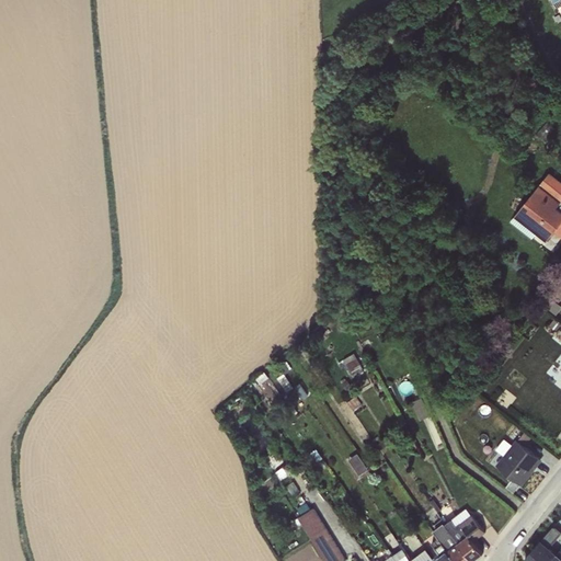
[(560,181),(550,172),(511,221),(533,238),(536,233),(547,242),(554,231),(560,236),(560,181)]
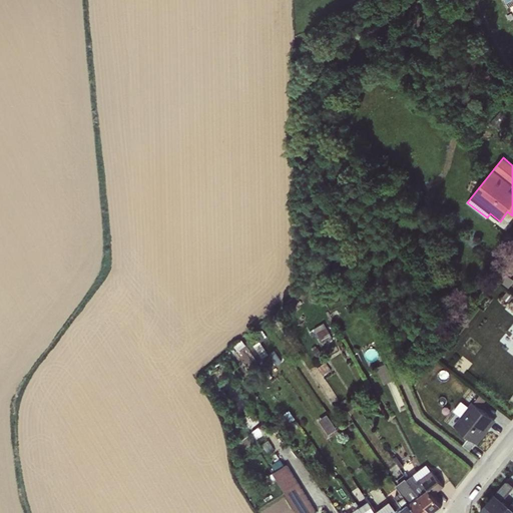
[(318,212),(308,216),(316,234),(326,230),(318,212)]
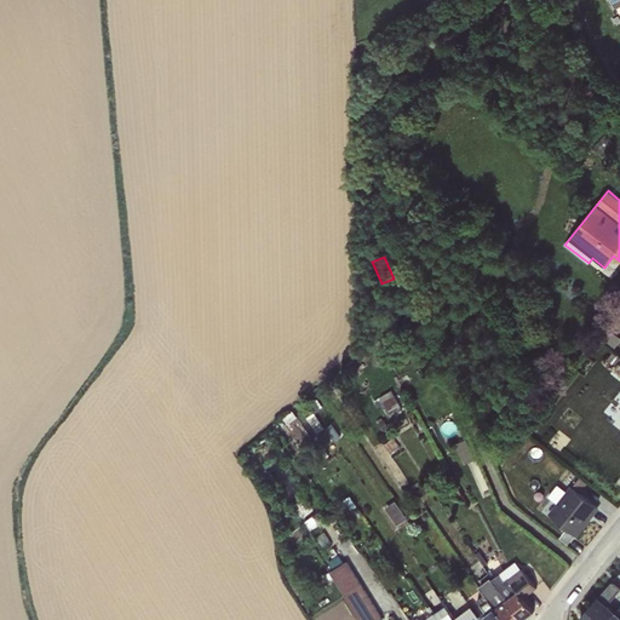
[(619,338),(612,332),(606,340),(614,348),(619,342),(619,338)]
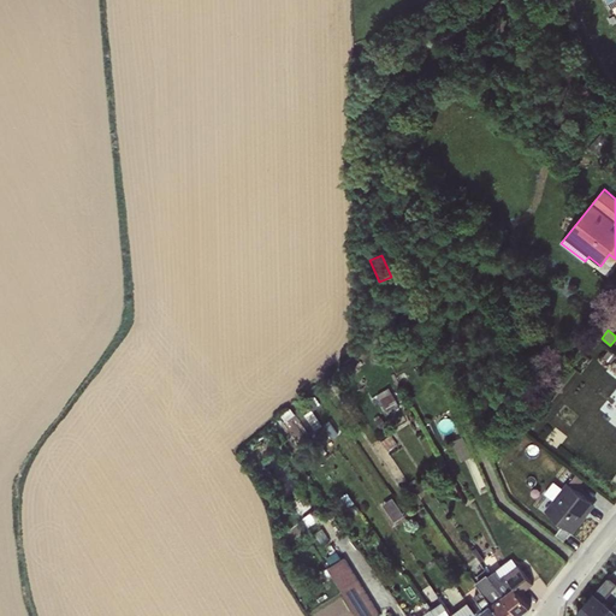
[(615,355),(609,350),(602,357),(610,363),(615,355)]
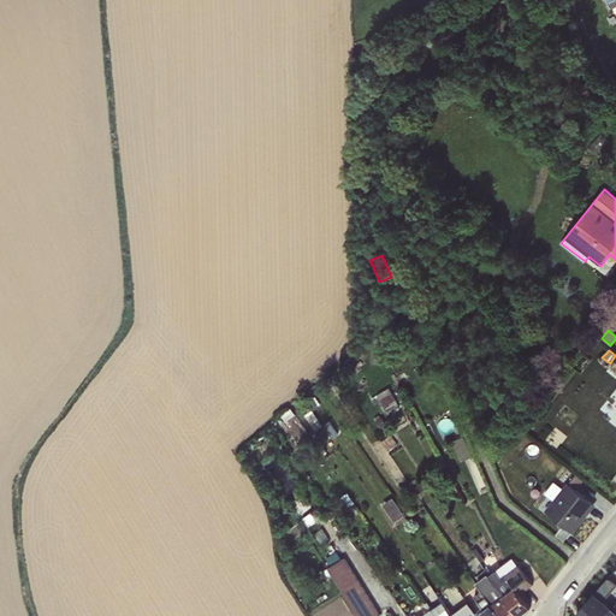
[(354,366),(343,374),(348,379),(359,371),(354,366)]
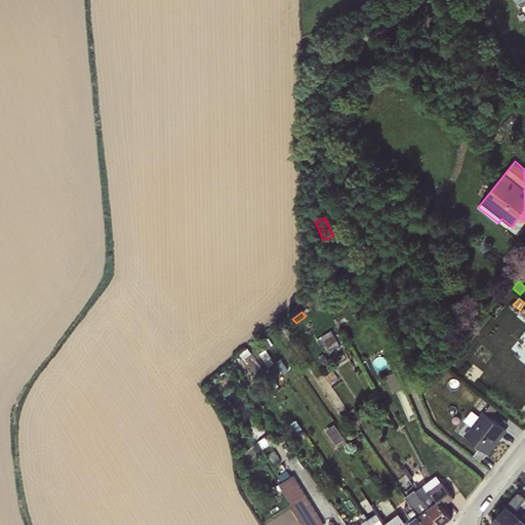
[(331,330),(321,336),(331,354),(340,349),(331,330)]
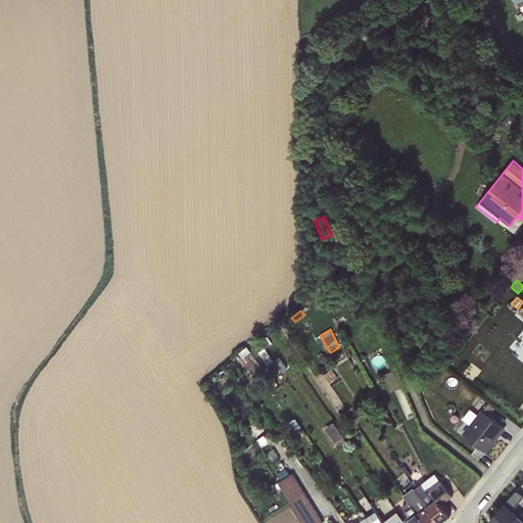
[(265,348),(266,349),(270,346),(264,337),(258,340),(265,348)]
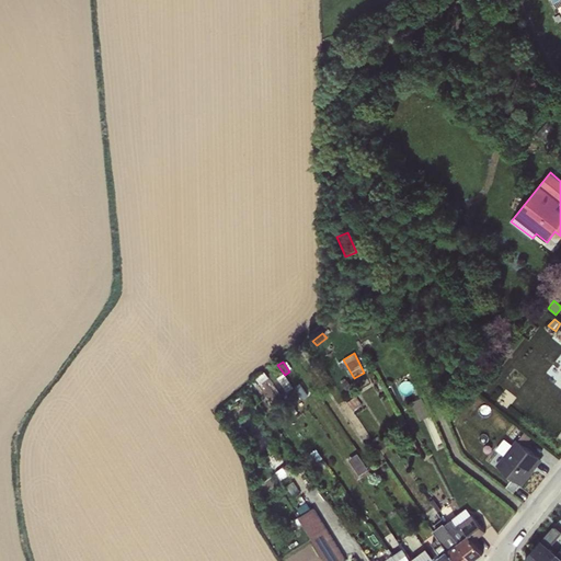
[(285,375),(284,374),(277,378),(287,392),(294,387),(285,375)]
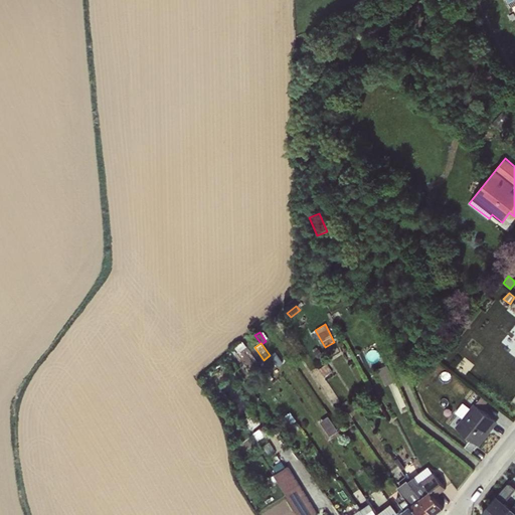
[(319,349),(314,352),(322,363),(330,358),(327,352),(323,355),(319,349)]
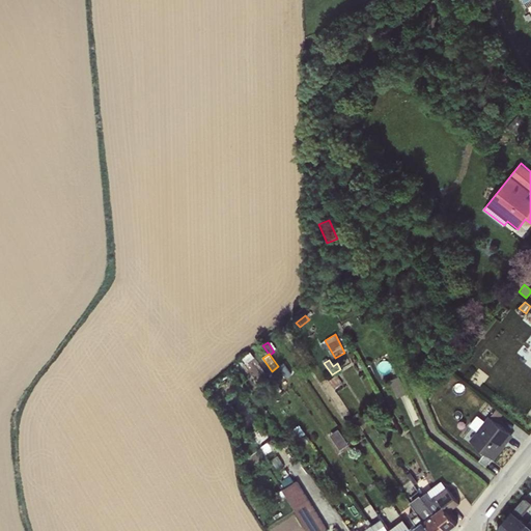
[(284,362),(279,366),(287,378),(292,374),(284,362)]
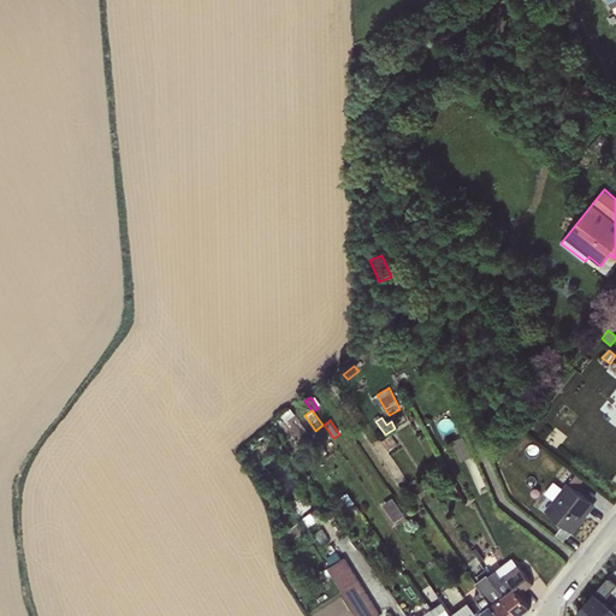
[(391,436),(381,442),(388,450),(396,444),(391,436)]
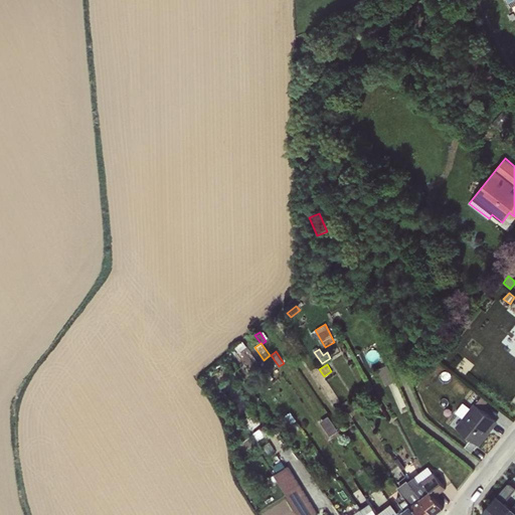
[(387,365),(378,369),(385,385),(395,381),(387,365)]
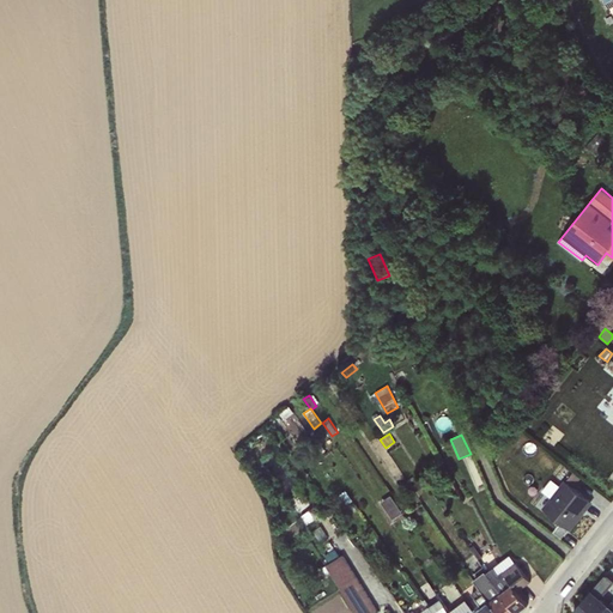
[(551,497),(541,508),(569,529),(590,502),(574,487),(581,479),(572,473),(566,481),(564,480),(560,485),(551,497)]
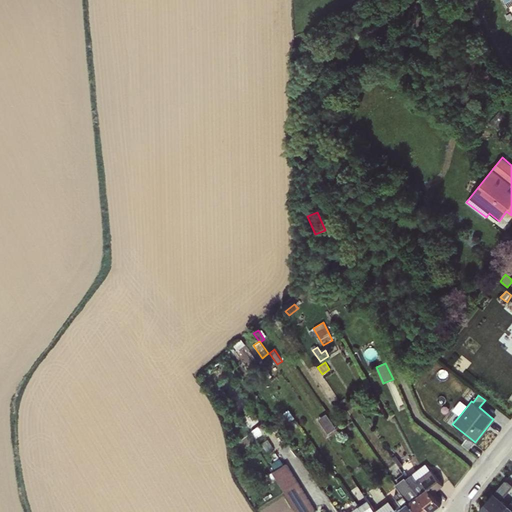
[(452,409),(460,415),(468,405),(460,399),(452,409)]
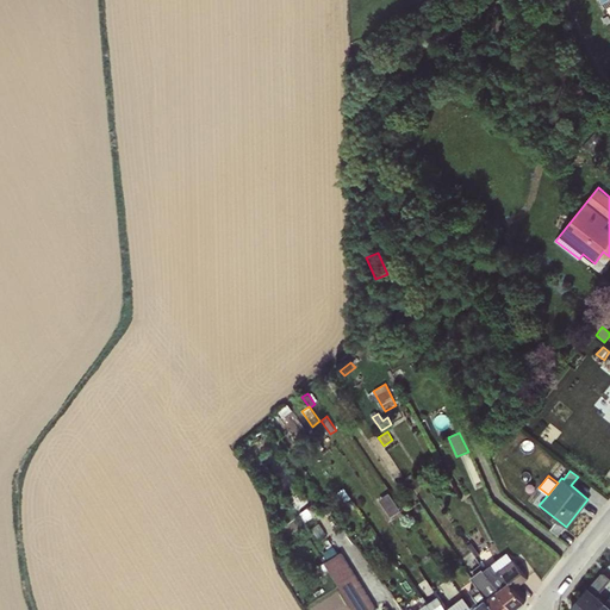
[(419,477),(410,484),(414,489),(423,483),(419,477)]
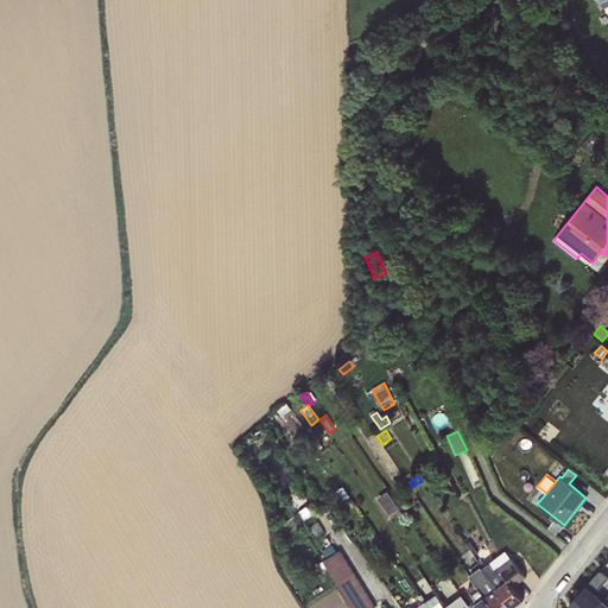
[(342,486),(336,491),(344,500),(350,496),(342,486)]
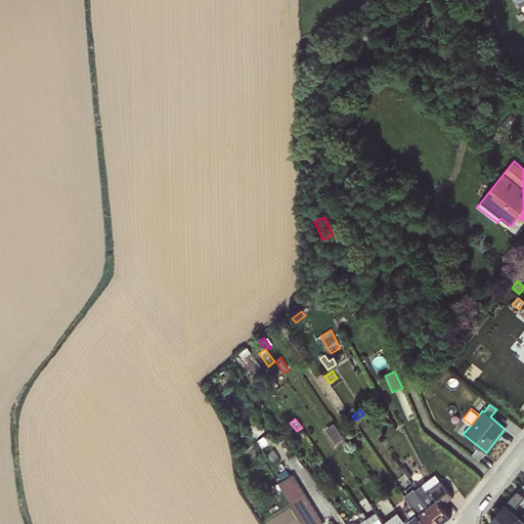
[(334,423),(325,429),(336,444),(344,438),(334,423)]
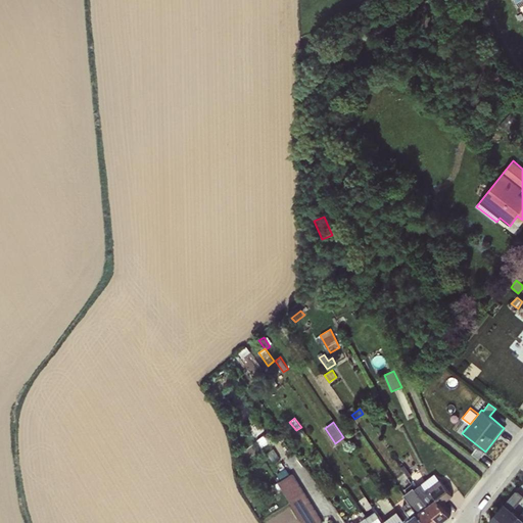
[(264,435),(257,440),(264,448),(270,443),(264,435)]
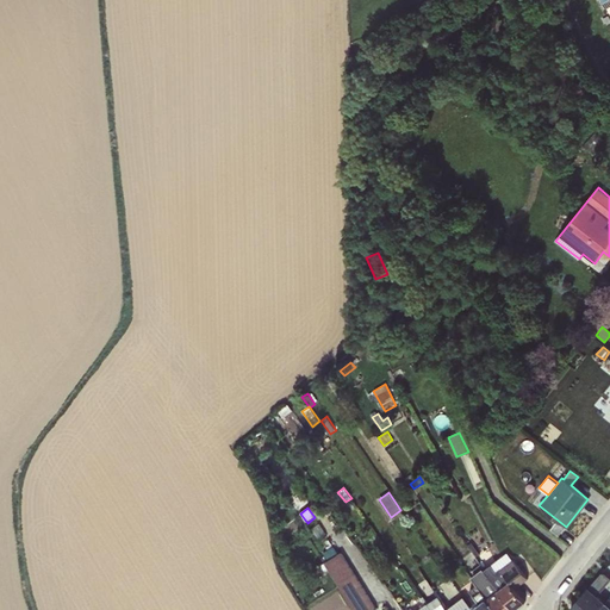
[(354,609),(374,609),(377,609),(341,552),(338,554),(332,545),(323,553),(328,560),(324,562),(354,609)]
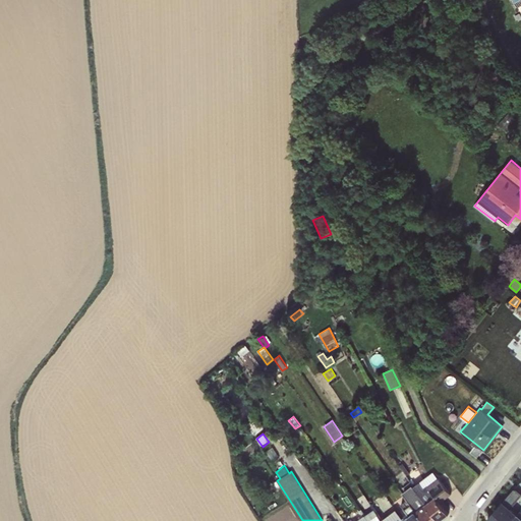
[(433,472),(423,479),(427,486),(438,477),(433,472)]
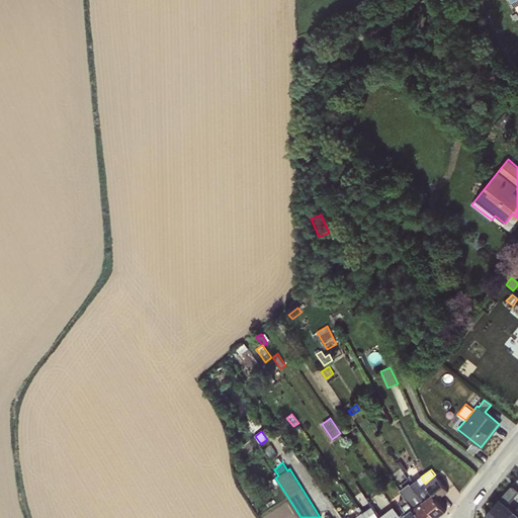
[(435,475),(425,484),(437,500),(448,492),(435,475)]
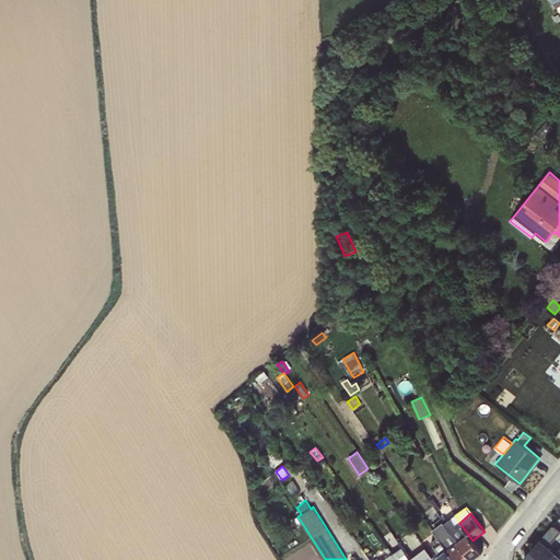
[(455,515),(451,518),(456,525),(459,523),(455,515)]
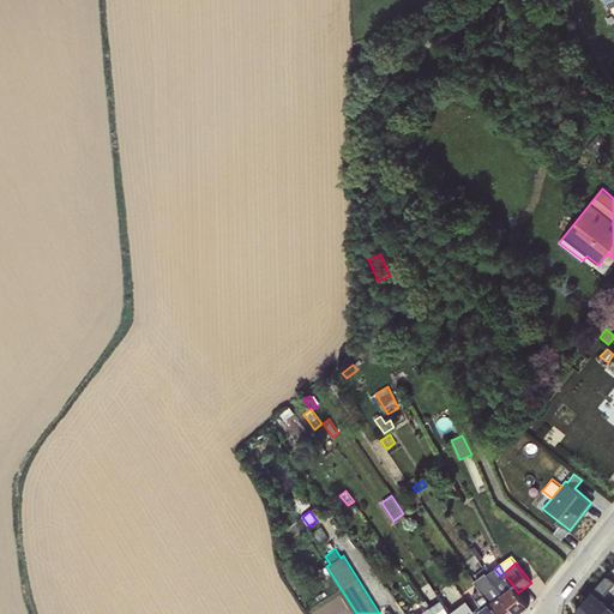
[(494,569),(487,573),(516,613),(518,613),(529,606),(518,593),(504,573),(500,576),(494,569)]
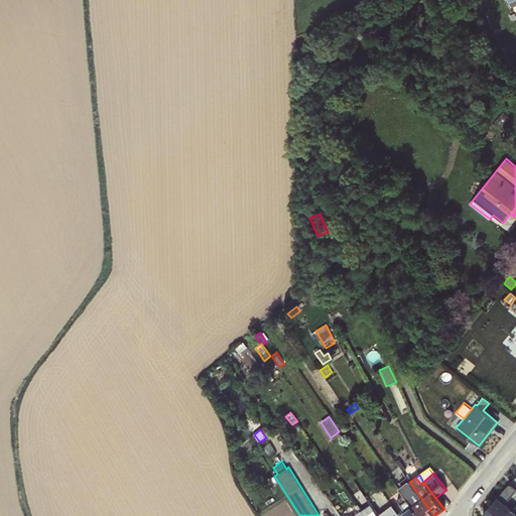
[(433,515),(409,482),(408,481),(398,488),(403,495),(418,515),(433,515)]
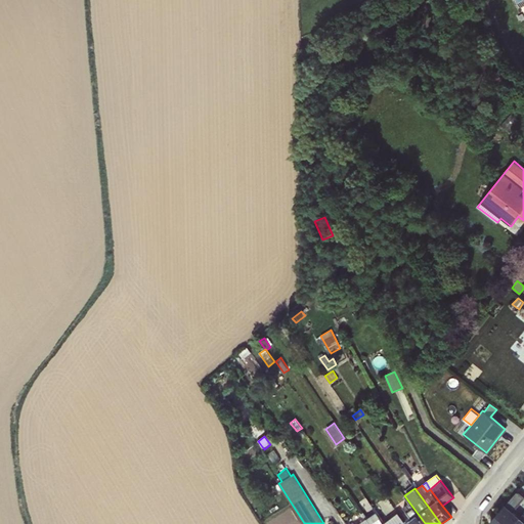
[(491,523),(514,523),(520,517),(514,512),(523,498),(523,496),(518,491),(490,523),(491,523)]
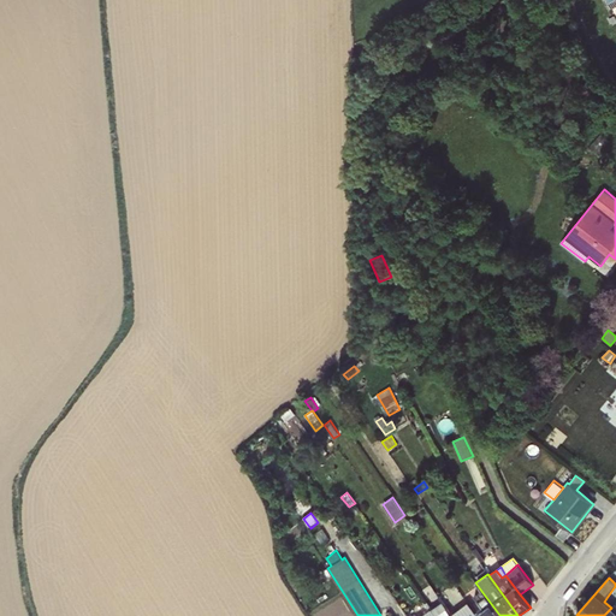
[(499,615),(481,591),(474,597),(481,606),(478,610),(480,612),(481,615),(499,615)]
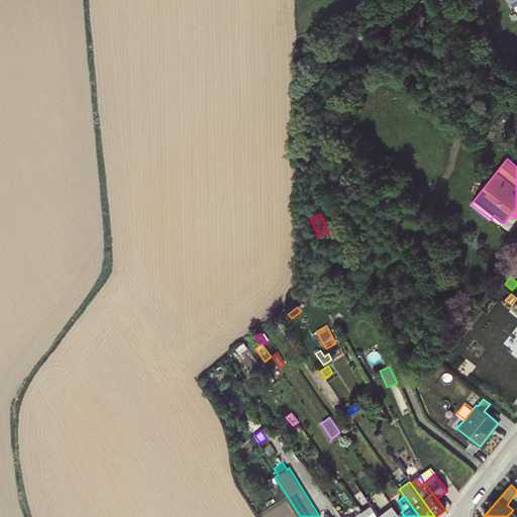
[(371,506),(363,511),(366,516),(375,511),(371,506)]
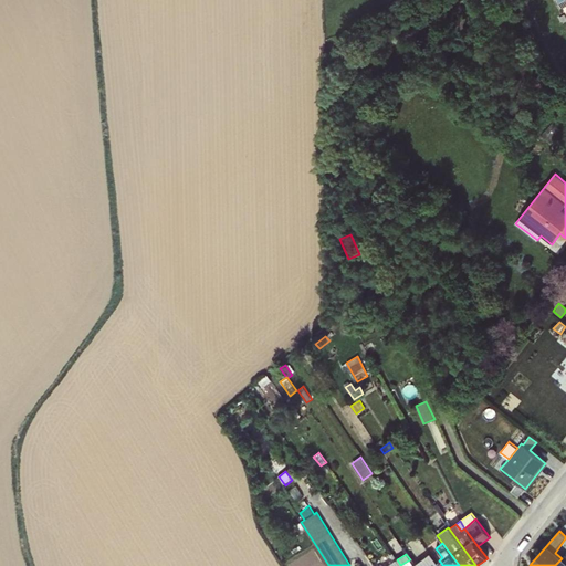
[(430,554),(415,565),(442,565),(441,563),(438,565),(430,554)]
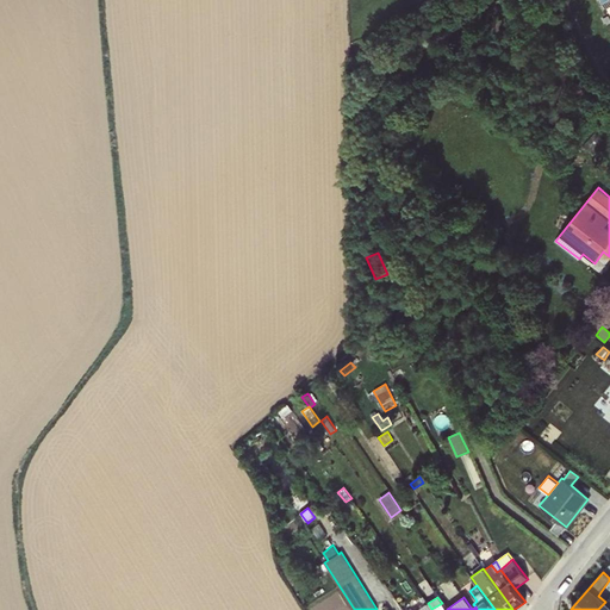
[(605,602),(598,609),(609,609),(609,598),(605,602)]
